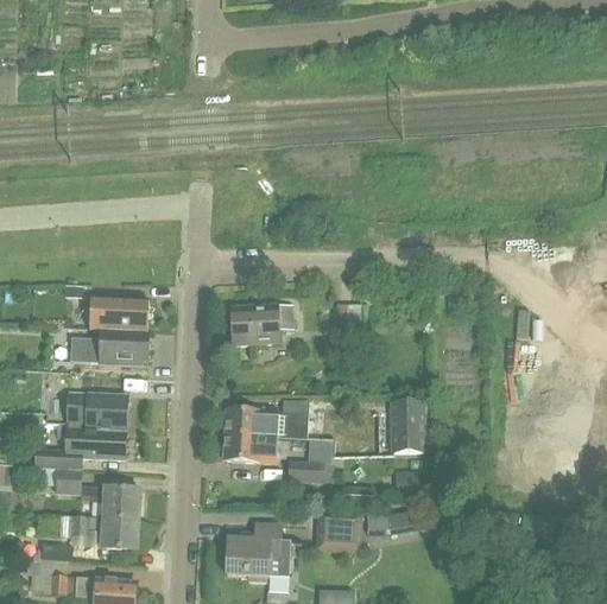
[(64,285),(63,298),(82,298),(83,285),(64,285)]
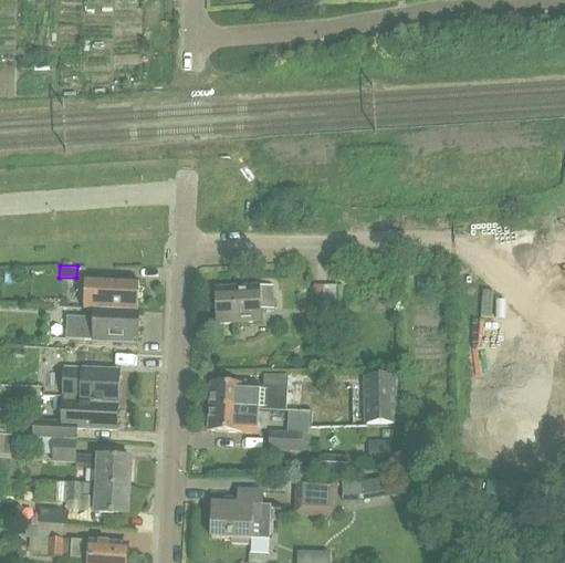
[(85,278),(85,279),(84,306),(92,306),(138,309),(139,281),(85,278)]
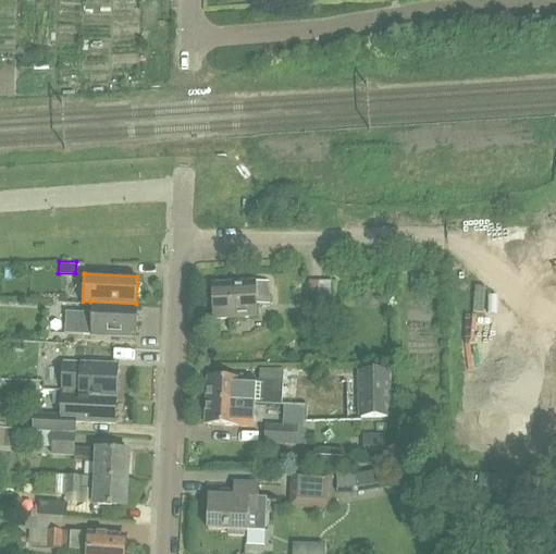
[(307,302),(323,300),(323,291),(319,292),(318,278),(307,279),(307,302)]
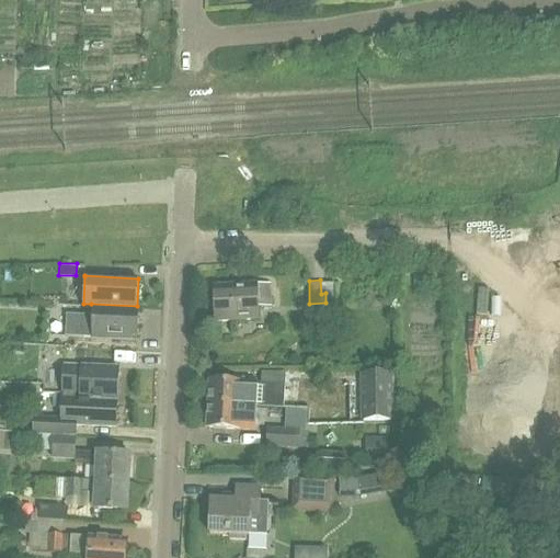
[(270,304),(269,281),(212,283),(214,319),(256,317),(256,305),(270,304)]
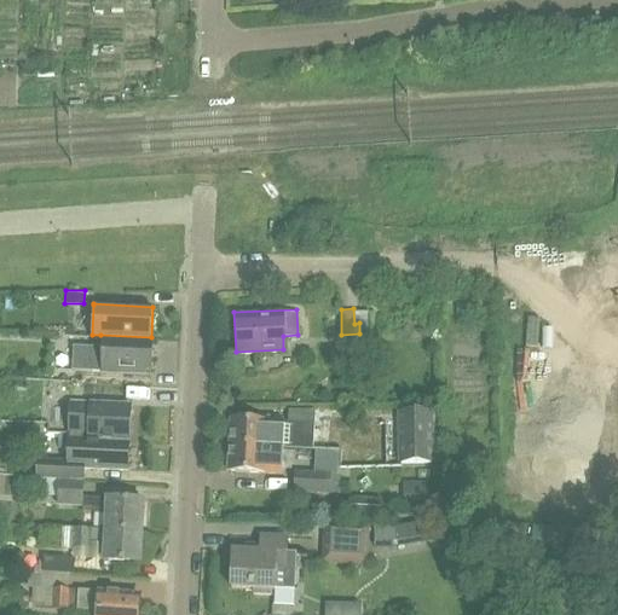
[(149,372),(151,337),(100,335),(100,346),(71,344),(70,369),(149,372)]
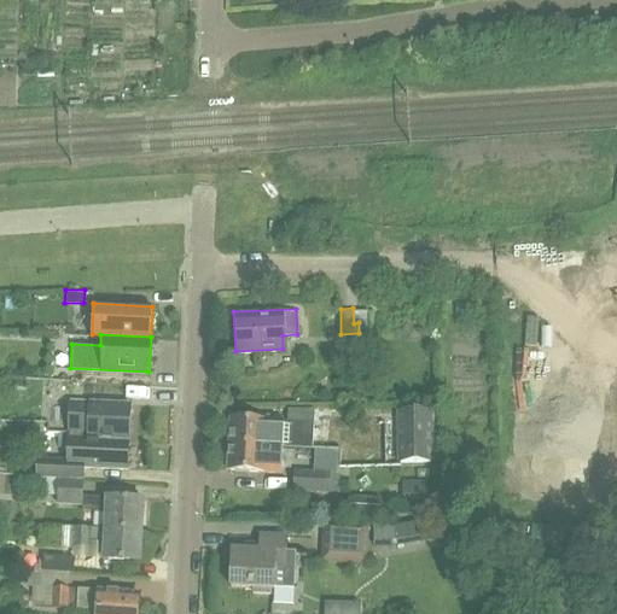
[(511,387),(510,378),(495,379),(496,387),(511,387)]
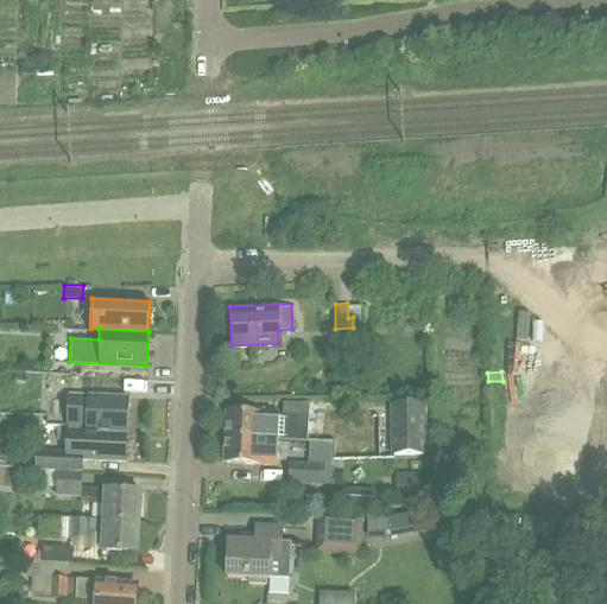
[(503,389),(503,381),(488,381),(488,390),(503,389)]
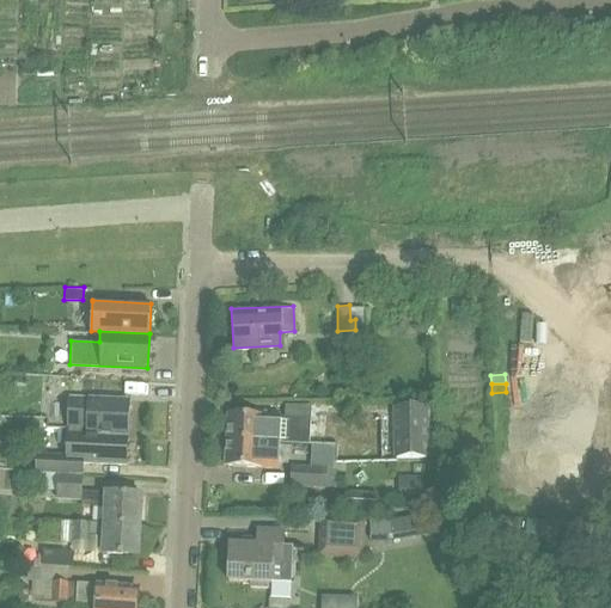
[(68,395),(67,417),(67,427),(87,427),(86,434),(126,436),(128,398),(68,395)]
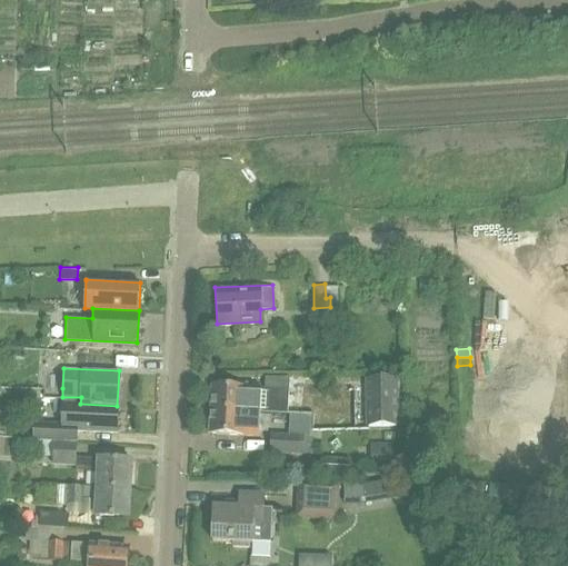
[(365,377),(366,426),(398,425),(397,376),(365,377)]
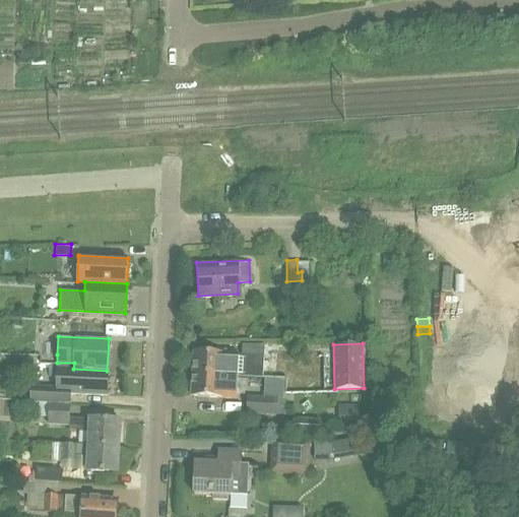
[(193,350),(191,373),(238,376),(238,375),(220,374),(220,366),(237,367),(238,353),(193,350)]
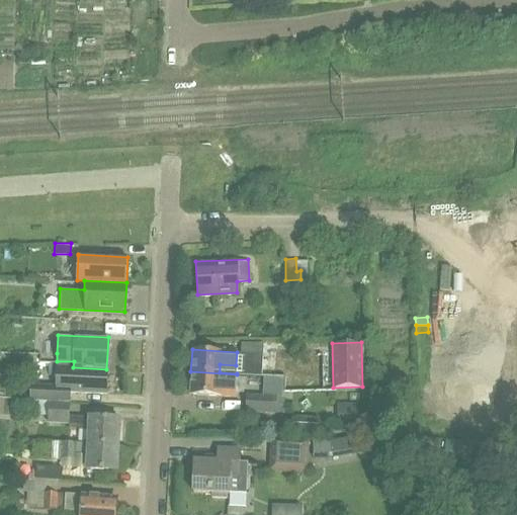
[(239,351),(238,374),(263,374),(264,372),(251,372),(251,351),(239,351)]
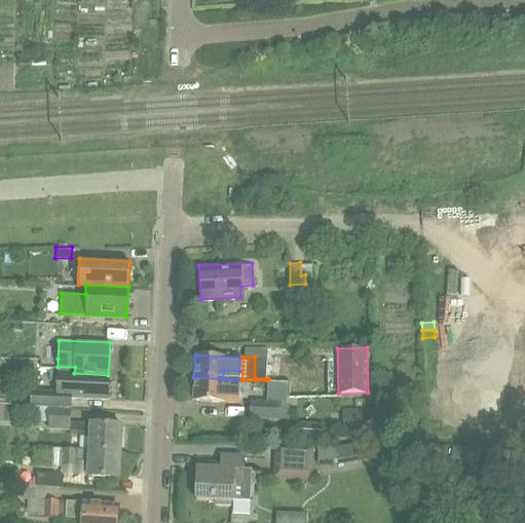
[(442,374),(442,366),(429,366),(429,374),(442,374)]
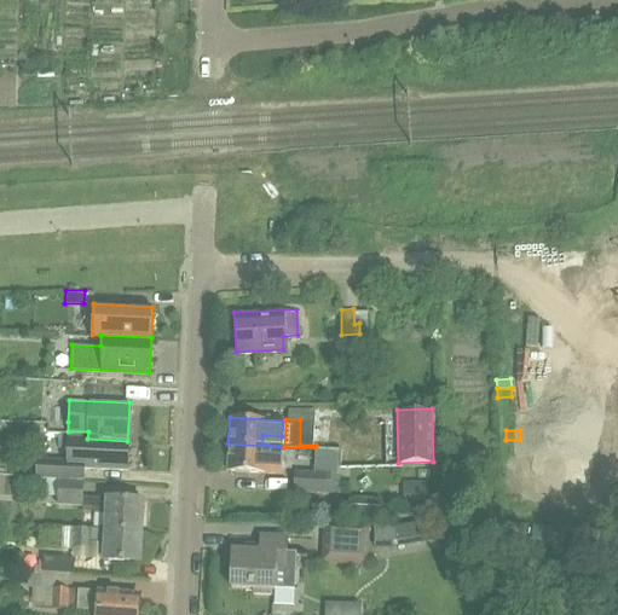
[(88,431),(68,431),(67,458),(35,456),(34,475),(57,476),(57,475),(82,477),(84,466),(126,469),(127,441),(87,439),(88,431)]
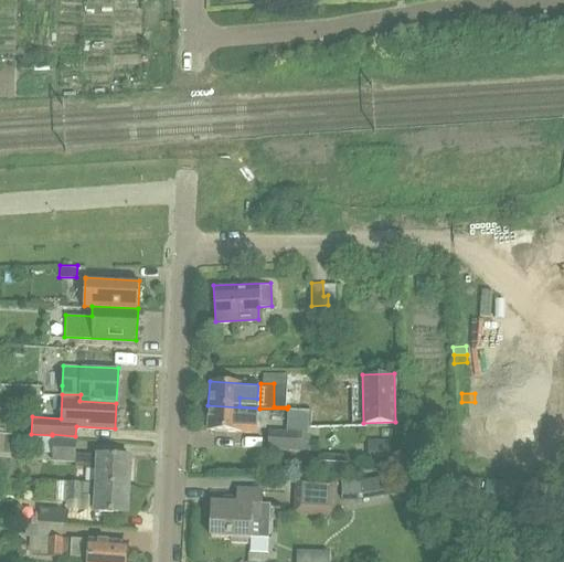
[(476,410),(475,402),(461,402),(461,411),(476,410)]
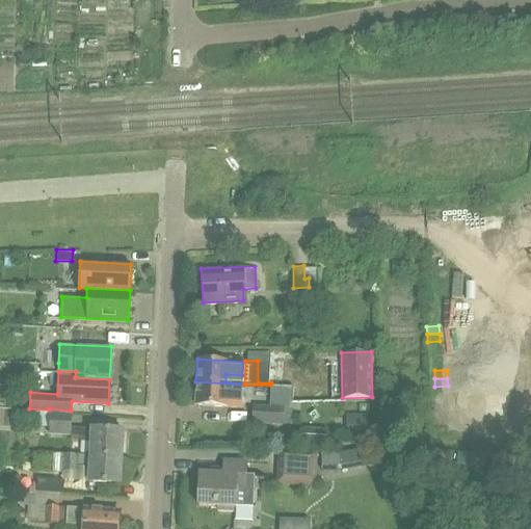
[(194,403),(242,406),(243,385),(195,381),(194,403)]
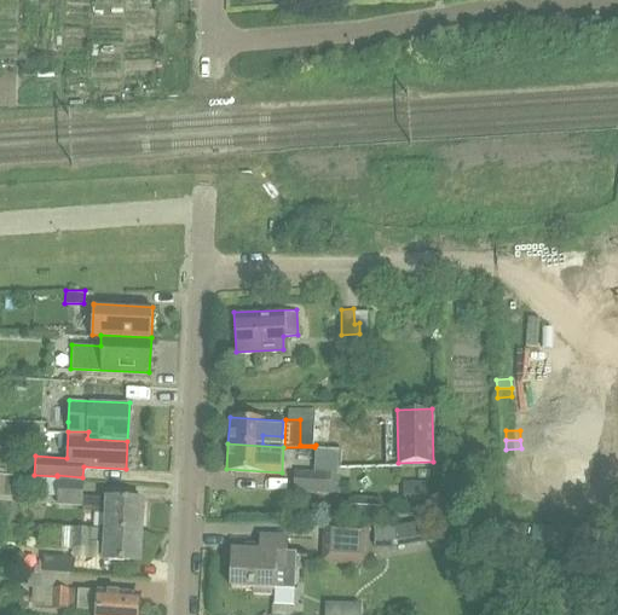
[(293,469),(292,491),(328,492),(329,470),(293,469)]
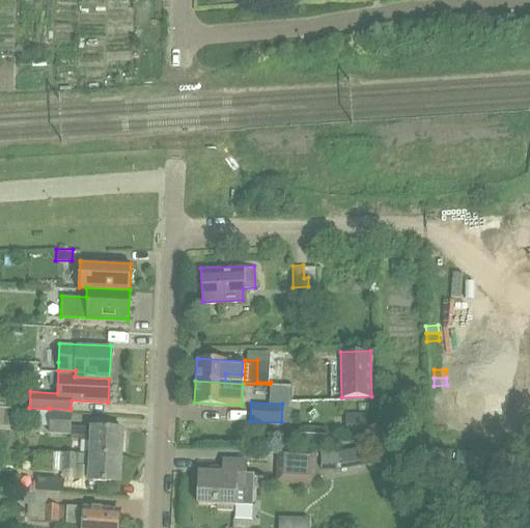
[(68,437),(89,438),(88,452),(121,454),(122,427),(90,425),(90,426),(71,425),(71,410),(49,408),(49,409),(48,432),(70,434),(68,437)]
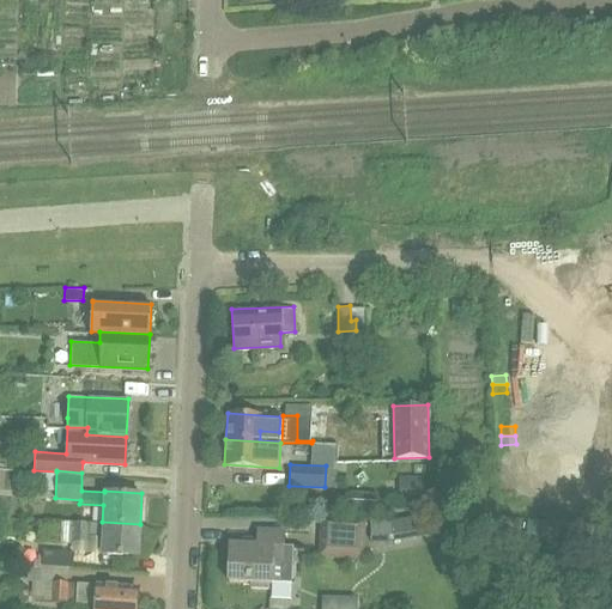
[(515,487),(515,477),(501,479),(501,488),(515,487)]
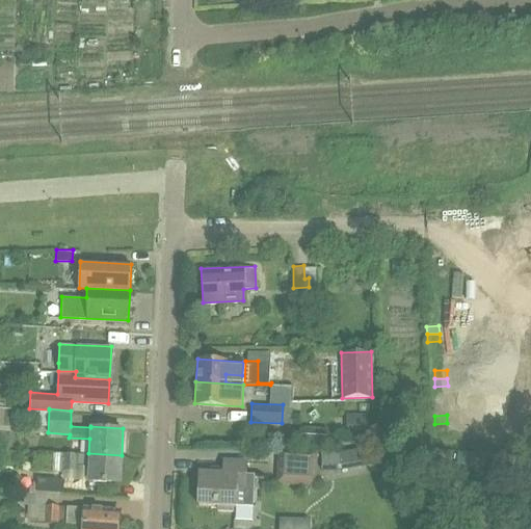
[(448,431),(447,423),(434,424),(435,431),(448,431)]
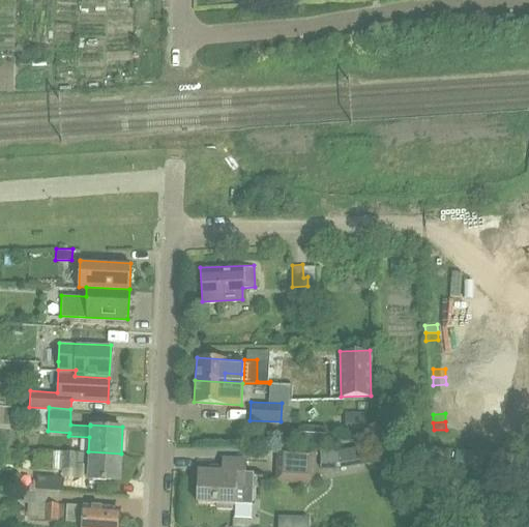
[(326,426),(298,425),(297,438),(325,439),(326,426)]
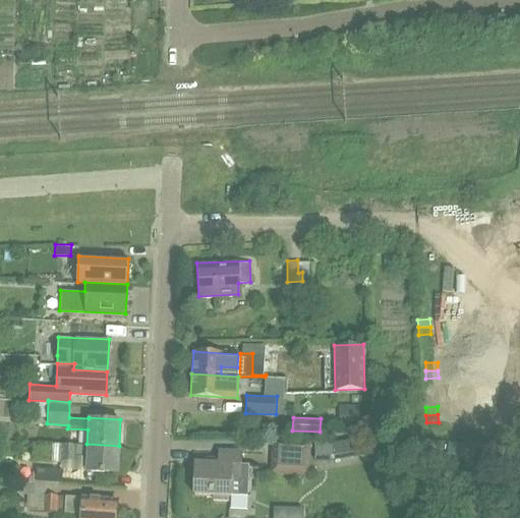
[(313,439),(314,457),(331,455),(360,450),(357,436),(331,442),(331,438),(313,439)]
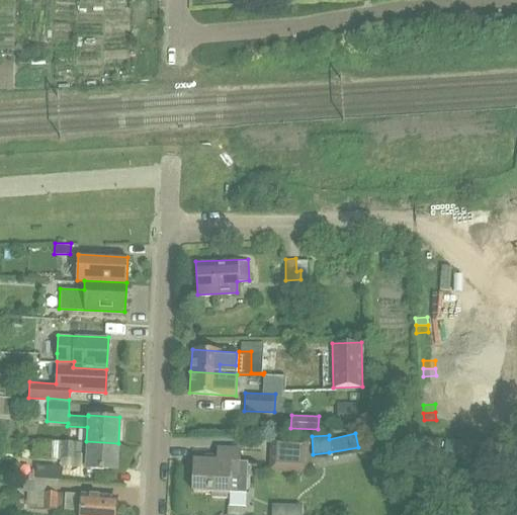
[(288,438),(277,437),(277,464),(288,464),(288,438)]
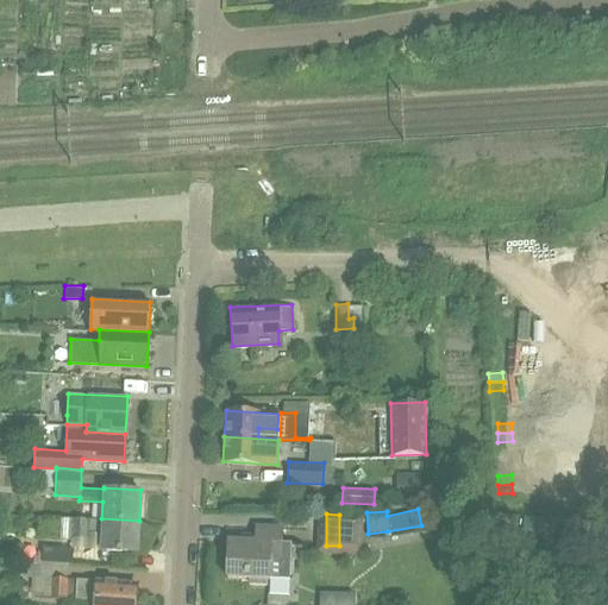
[(137,552),(139,521),(101,518),(60,515),(58,537),(71,539),(71,548),(137,552)]
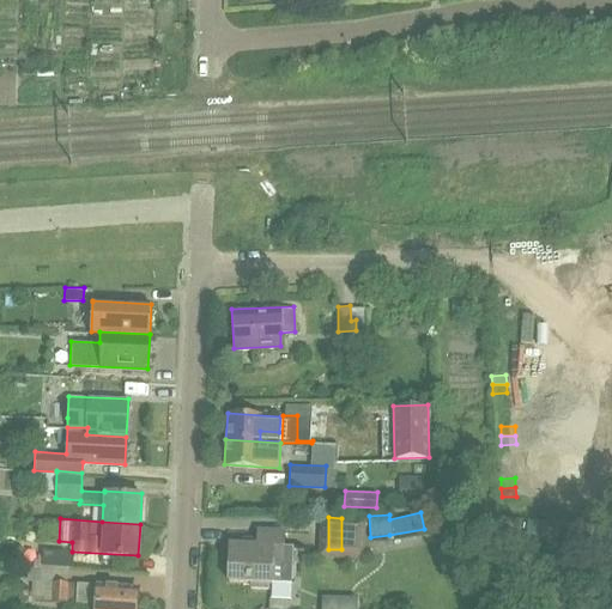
[(290,544),(283,544),(283,529),(256,528),(255,543),(228,542),(226,579),(249,580),(249,586),(267,586),(267,582),(270,582),(270,578),(289,578),(290,544)]
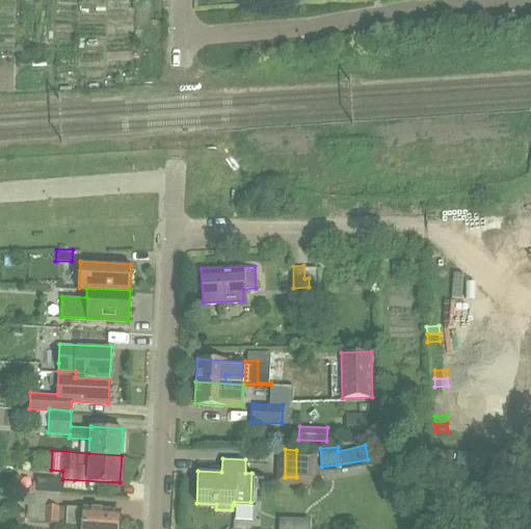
[(31,477),(30,491),(58,493),(58,492),(62,492),(63,479),(31,477)]
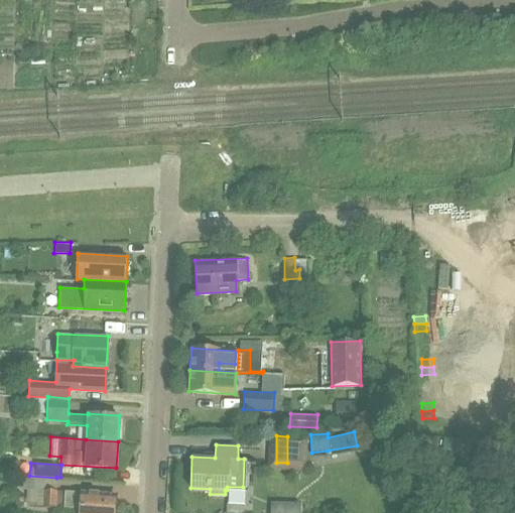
[(29,477),(26,477),(25,488),(29,488),(28,505),(55,506),(56,490),(55,489),(56,478),(29,476),(29,477)]
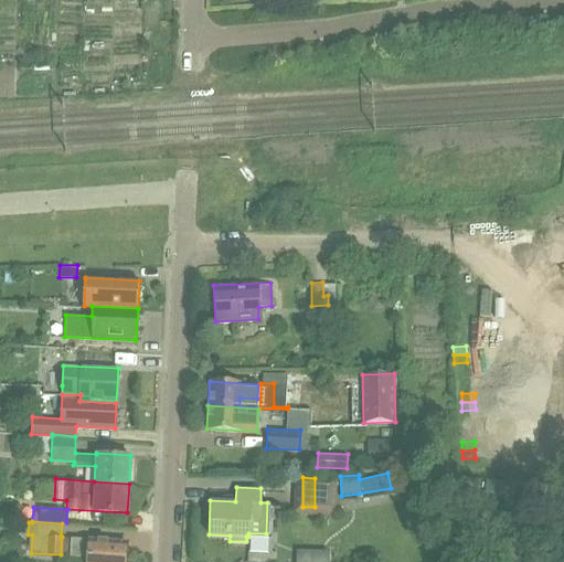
[(85,561),(127,561),(128,540),(70,537),(68,557),(86,558),(85,561)]
